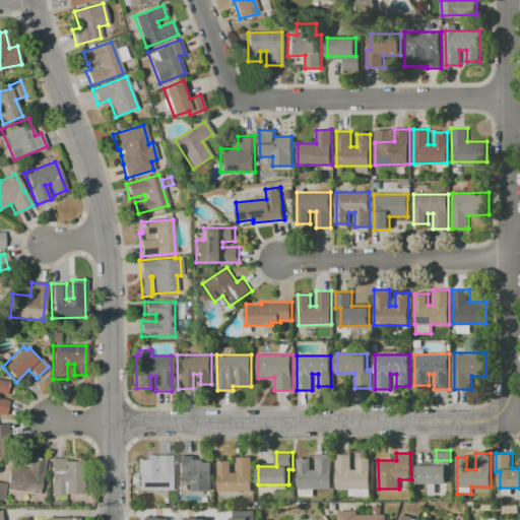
[(299,488),(298,458),(312,458),(312,469),(316,469),(316,454),(332,454),(332,488),(299,488)]
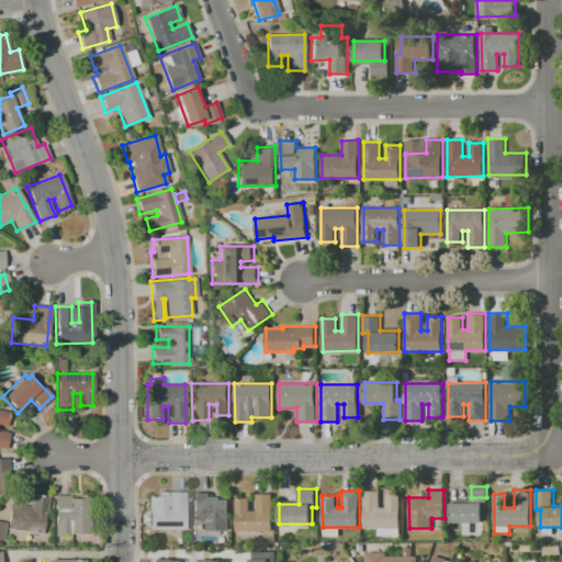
[(401,527),(363,528),(363,491),(380,491),(380,507),(385,507),(385,494),(401,494),(401,527)]
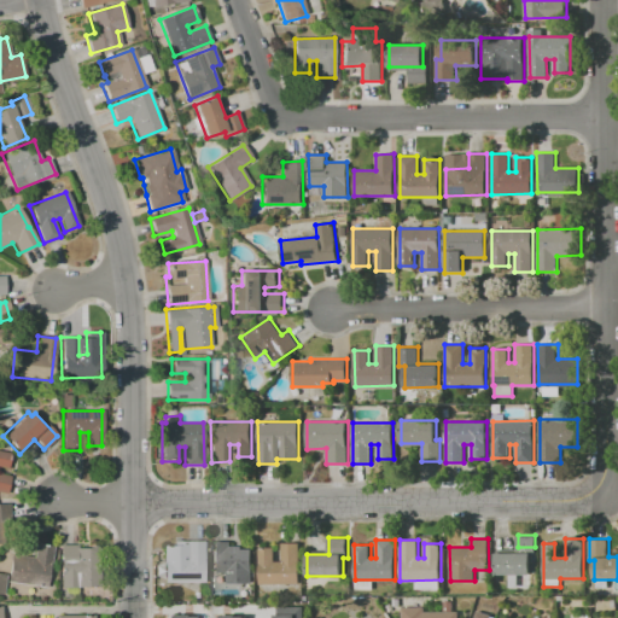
[(203,581),(164,582),(163,546),(179,546),(179,561),(185,560),(185,541),(203,541),(203,581)]
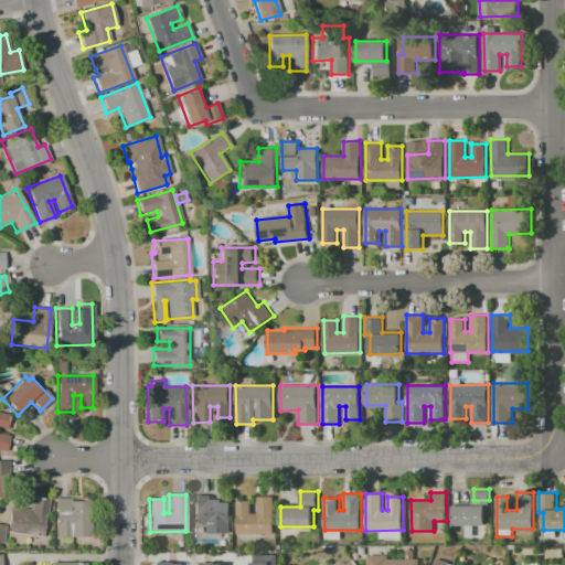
[(231,532),(208,532),(208,523),(195,523),(194,494),(212,494),(212,499),(221,499),(221,502),(231,502),(231,532)]
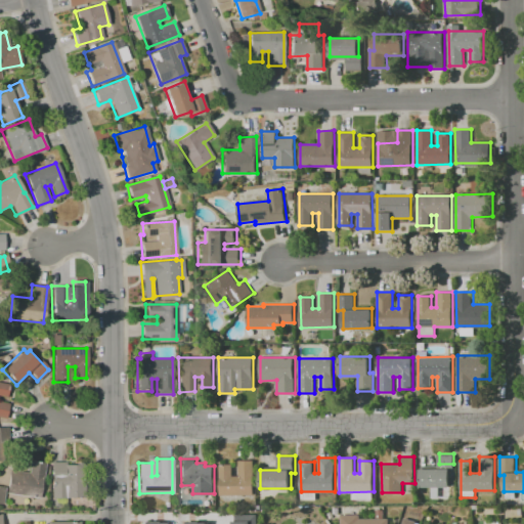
[(44,463),(40,489),(19,486),(17,495),(4,493),(8,470),(28,473),(30,461),(44,463)]
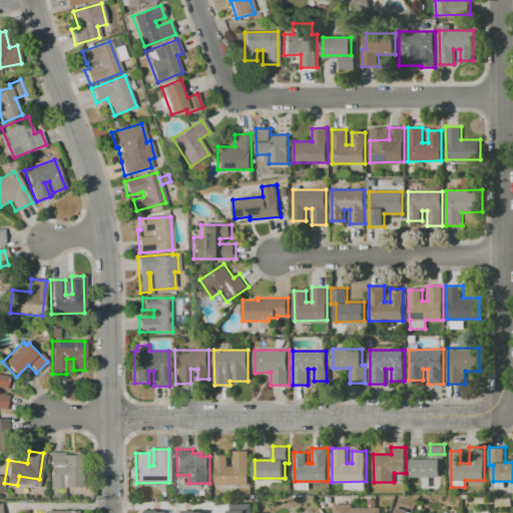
[(249,484),(215,484),(215,455),(227,455),(227,466),(233,466),(233,451),(249,451),(249,484)]
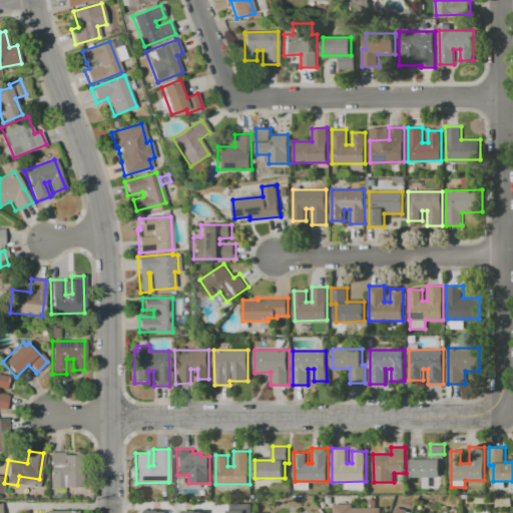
[(49,453),(64,452),(64,455),(79,454),(80,487),(49,487),(49,453)]
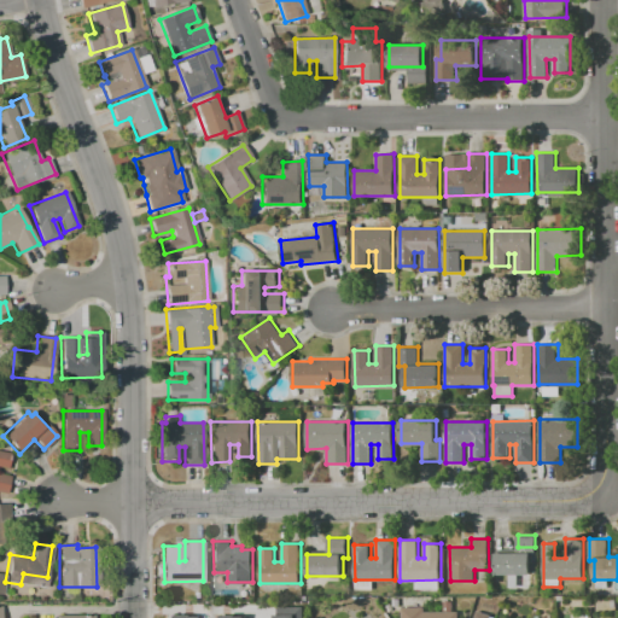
[(530,552),(530,588),(509,588),(509,573),(496,575),(496,552),(530,552)]
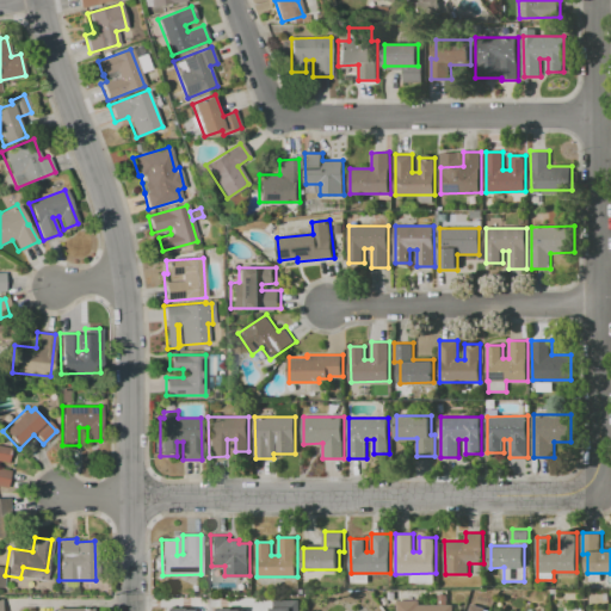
[(455,604),(455,610),(399,610),(399,600),(421,600),(421,604),(439,604),(439,596),(450,596),(450,604),(455,604)]
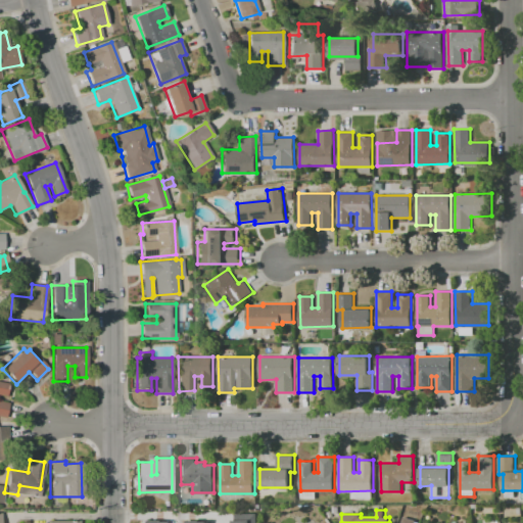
[(233,522),(233,514),(258,513),(258,522),(233,522)]
